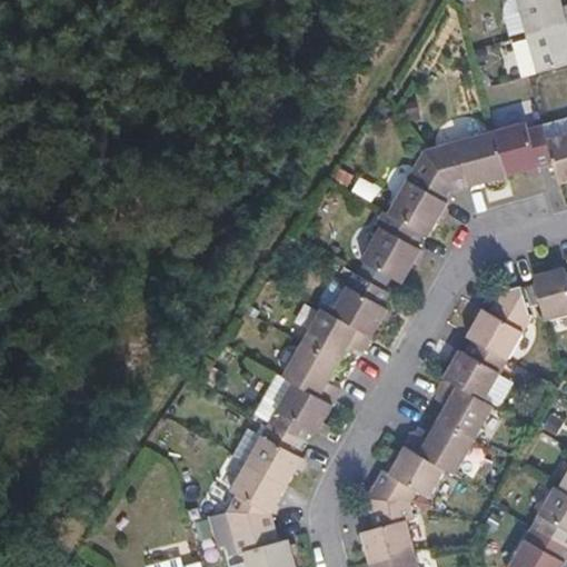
[(519,0),(528,33),(566,22),(566,2),(564,3),(563,0),(519,0)]
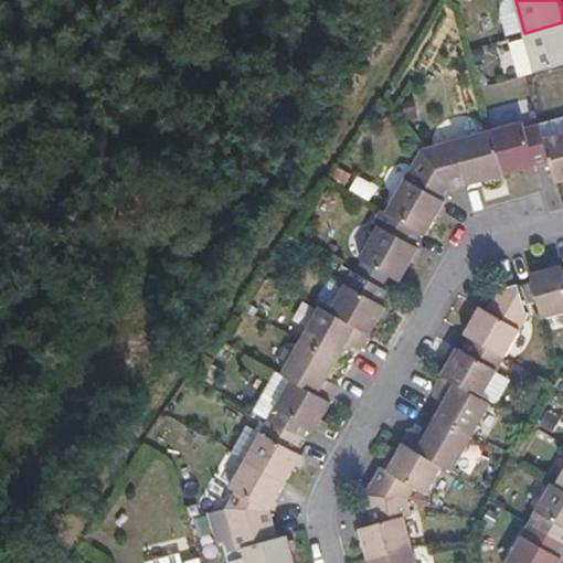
[(562,22),(524,33),(534,71),(562,62),(562,22)]
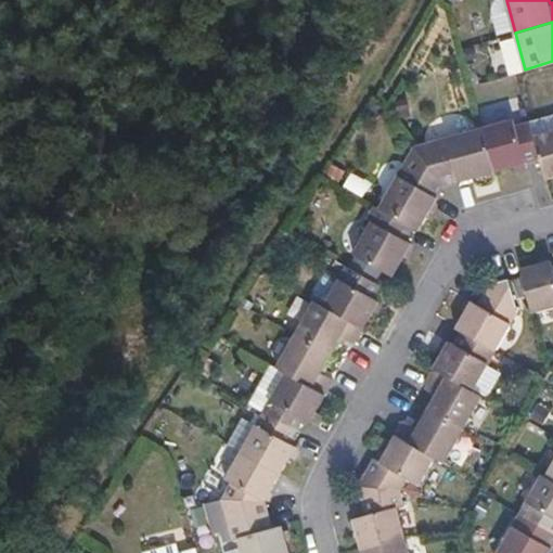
[(512,116),(479,125),(493,170),(538,158),(531,134),(528,120),(514,124),(512,116)]
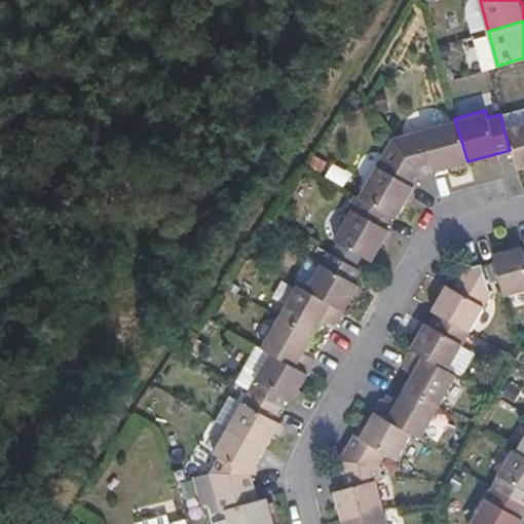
[(386,136),(387,138),(412,167),(419,175),(468,161),(454,118),(386,136)]
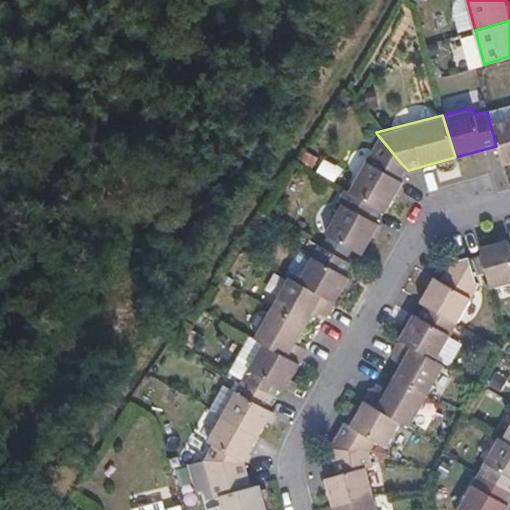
[(509,118),(490,124),(496,146),(501,164),(509,161),(509,118)]
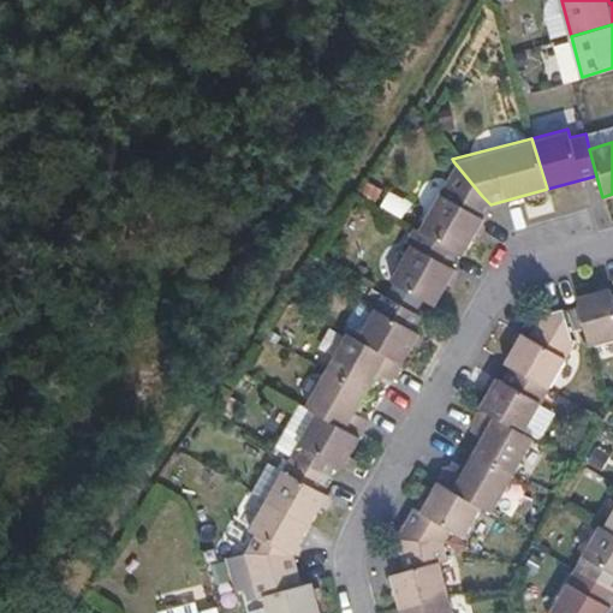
[(482,196),(453,161),(418,232),(458,255),(462,257),(491,204),(482,196)]
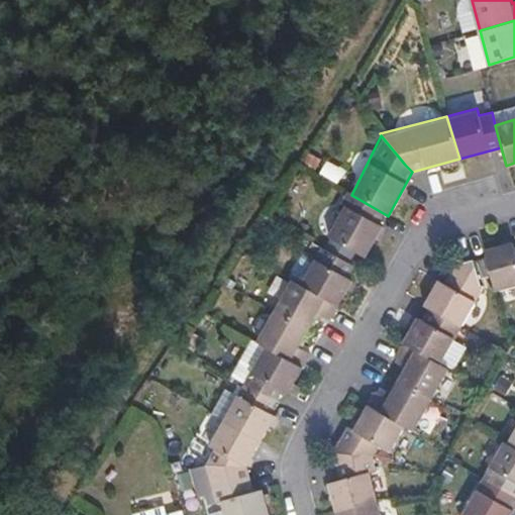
[(340,203),(345,206),(329,237),(332,239),(326,250),(347,263),(353,251),(359,254),(364,256),(381,227),(378,226),(385,214),(351,195),(346,193),(340,203)]
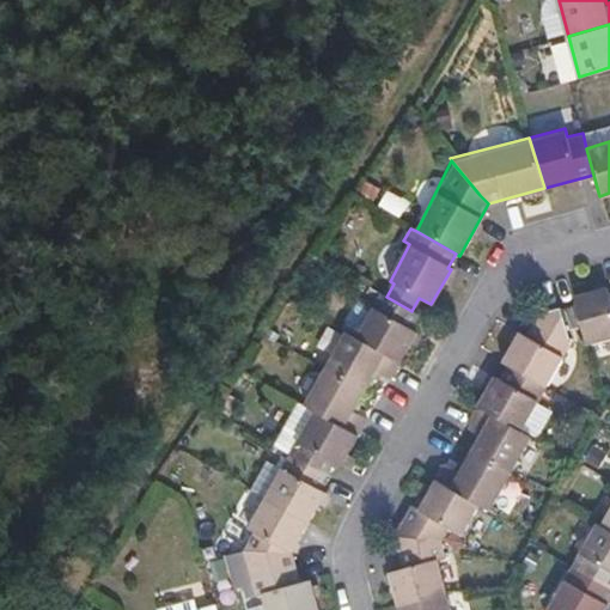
[(572,296),(574,304),(585,346),(609,337),(609,293),(608,294),(607,287),(572,296)]
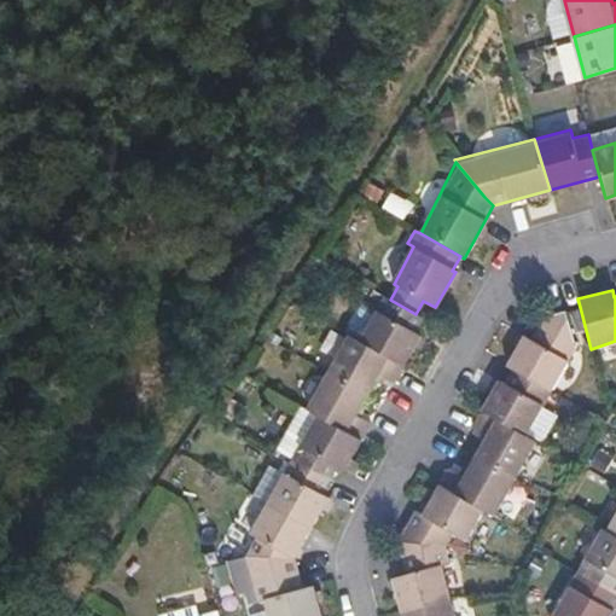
[(390,300),(383,296),(356,341),(402,366),(420,335),(416,332),(423,318),(416,314),(390,300)]
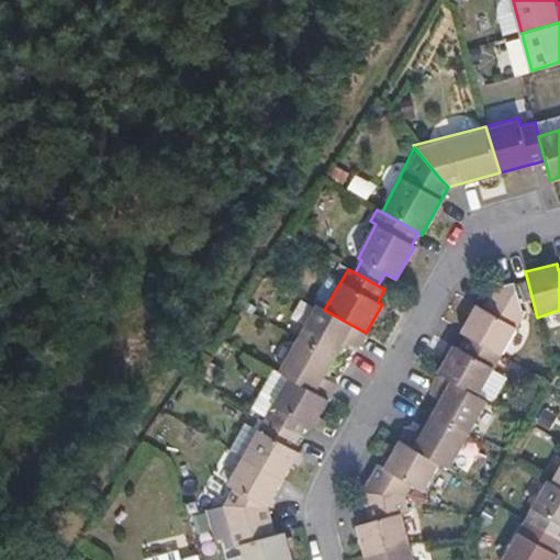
[(482,308),(474,304),(460,332),(466,335),(499,355),(522,312),(513,282),(493,288),(482,308)]
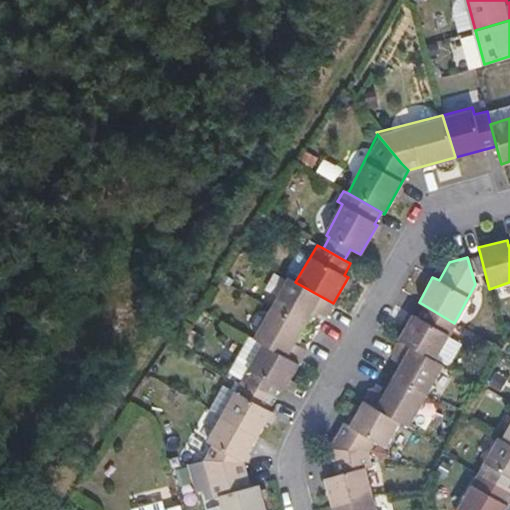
[(295,282),(287,277),(269,307),(304,328),(314,310),(326,316),(333,303),(295,282)]
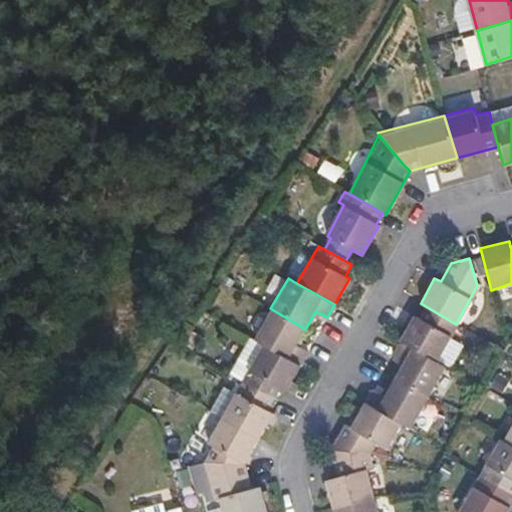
[(420,317),(414,314),(400,341),(435,361),(456,324),(426,306),(420,317)]
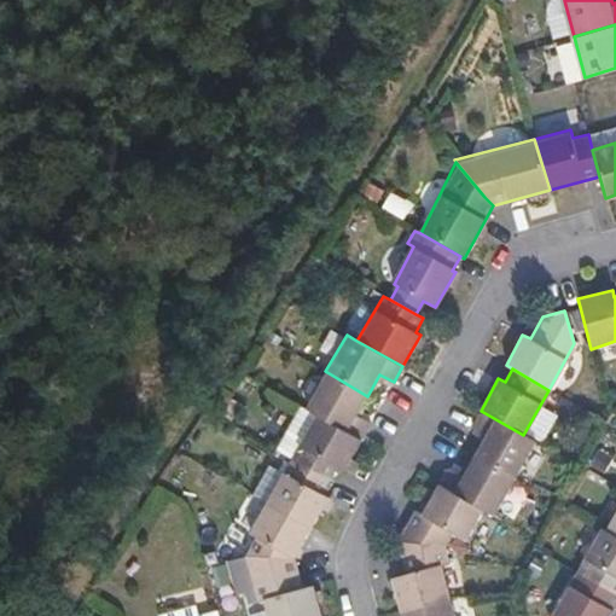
[(367,396),(325,371),(303,410),(314,416),(359,442),(370,423),(356,416),(367,396)]
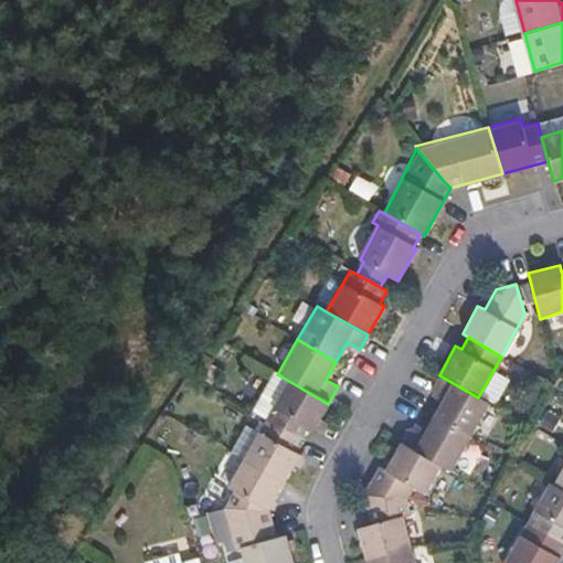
[(431,391),(443,397),(432,417),(470,439),(489,404),(478,397),(439,375),(431,391)]
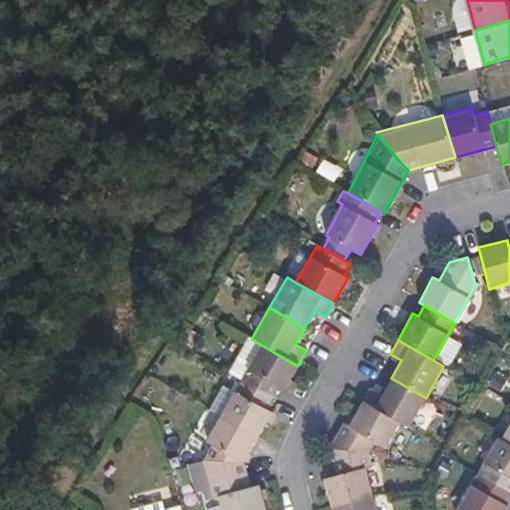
[(297,366),(260,344),(239,380),(272,399),(279,388),(283,390),(297,366)]
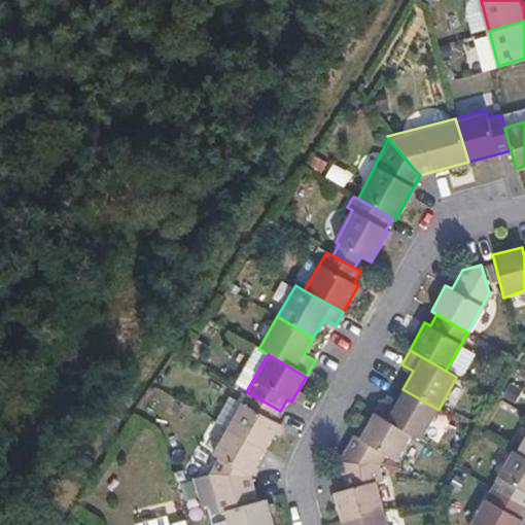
[(381,399),(374,414),(412,435),(421,441),(439,410),(403,389),(393,406),(381,399)]
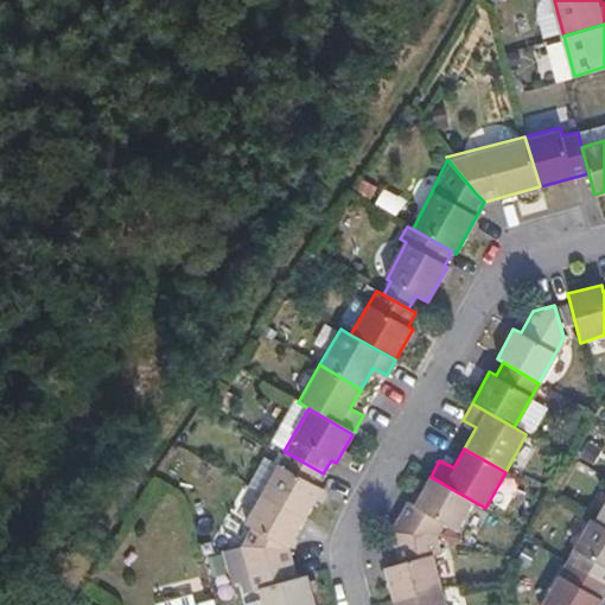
[(323,473),(284,451),(260,494),(305,518),(320,490),(316,488),(323,473)]
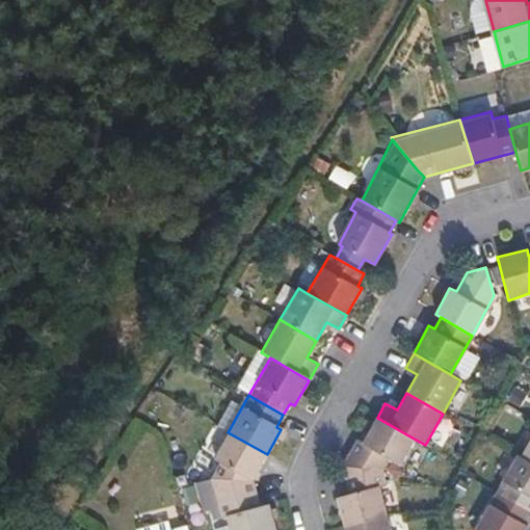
[(362,447),(354,443),(340,471),(383,476),(390,462),(400,469),(416,440),(377,418),(362,447)]
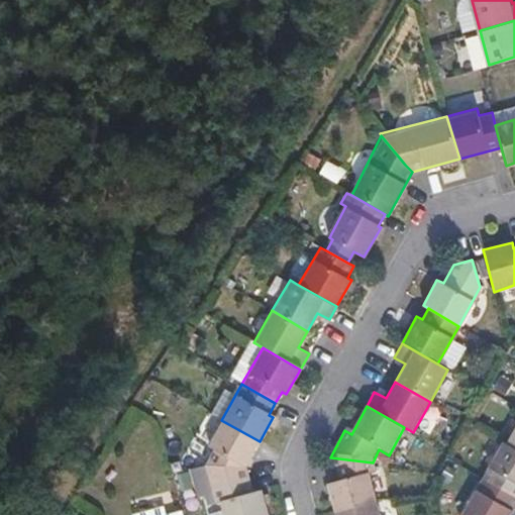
[(206,447),(212,450),(203,467),(210,490),(247,481),(244,468),(260,441),(221,420),(206,447)]
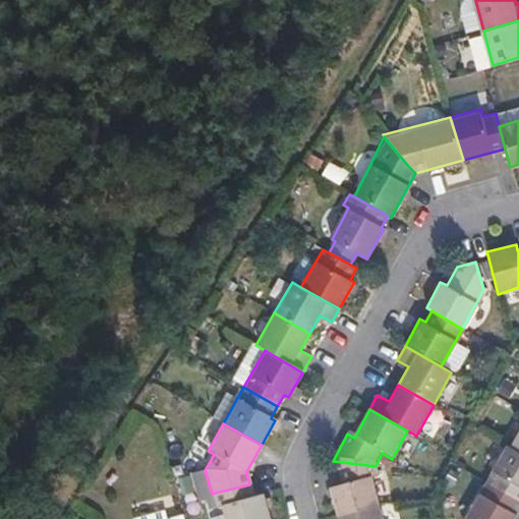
[(518,431),(510,449),(518,454),(518,431)]
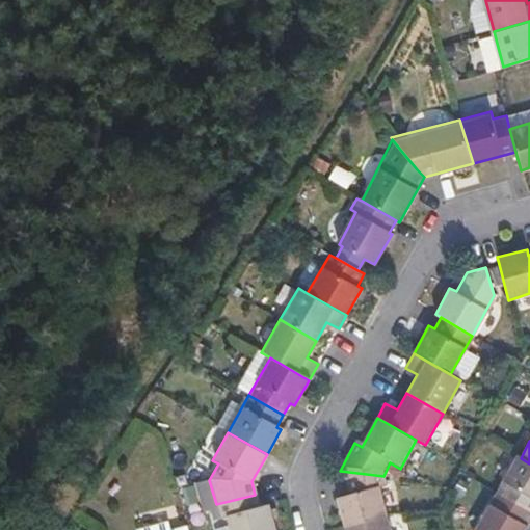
[(529,464),(521,458),(517,456),(496,493),(529,511),(529,464)]
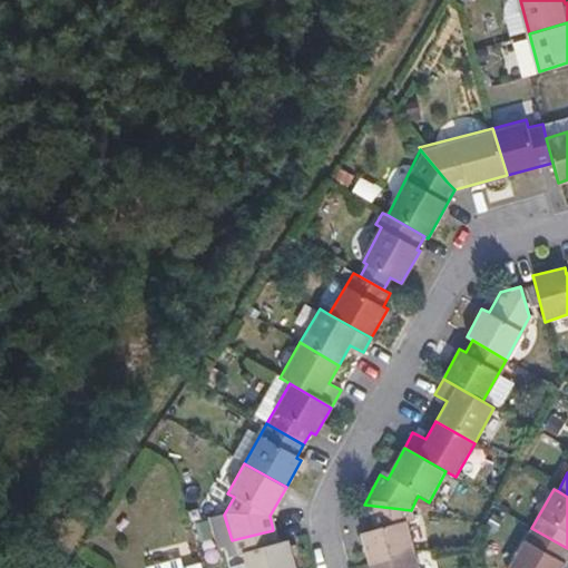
[(411,510),(364,505),(371,529),(359,534),(368,565),(415,552),(405,522),(413,520),(411,510)]
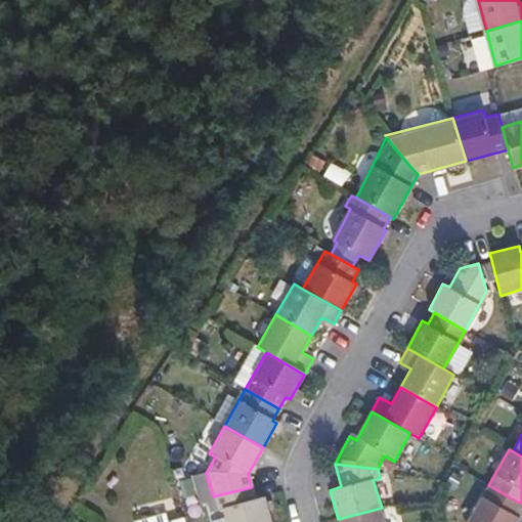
[(515,521),(521,510),(521,504),(488,485),(467,521),(515,521)]
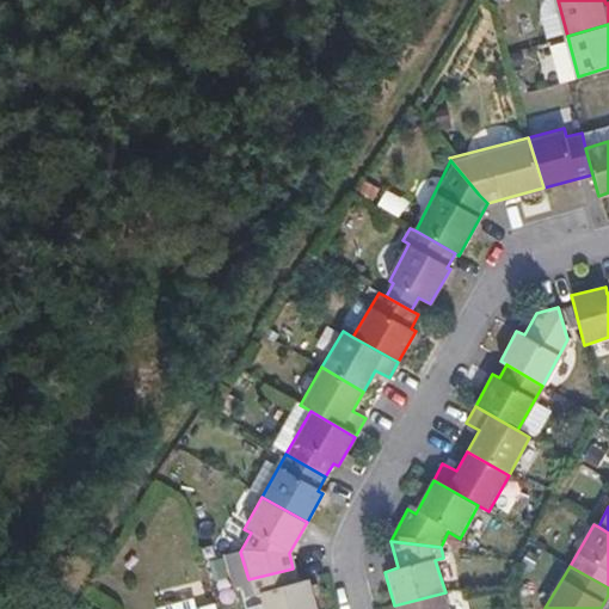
[(256,600),(262,597),(264,608),(313,608),(306,580),(297,583),(293,568),(248,579),(256,600)]
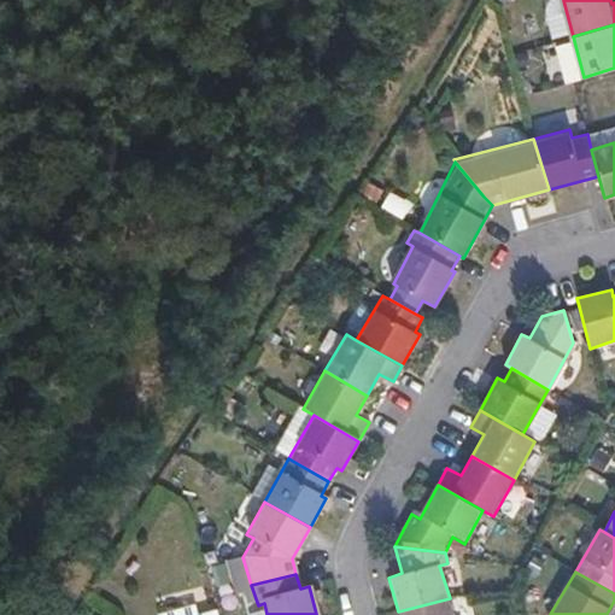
[(455,614),(450,598),(398,611),(398,614),(455,614)]
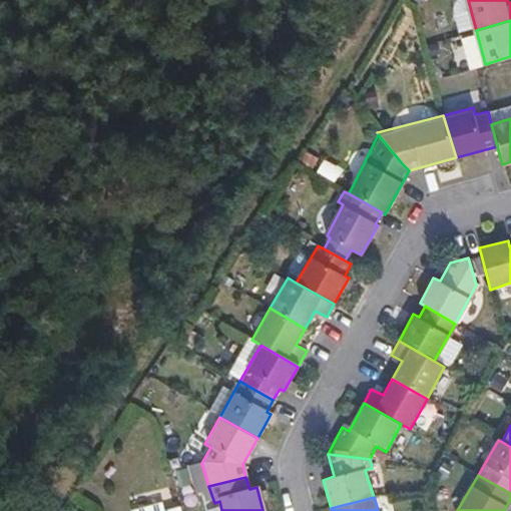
All buildings are outlined.
